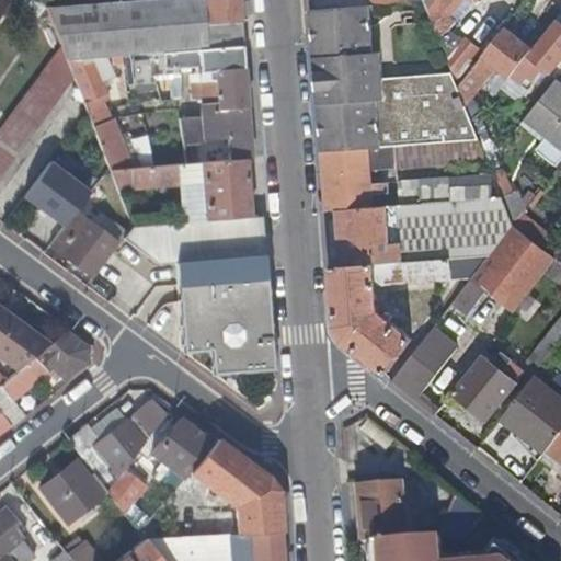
[(60,45),(66,58),(92,57),(161,52),(240,45),(237,0),(119,0),(79,3),(45,6),(60,45)]
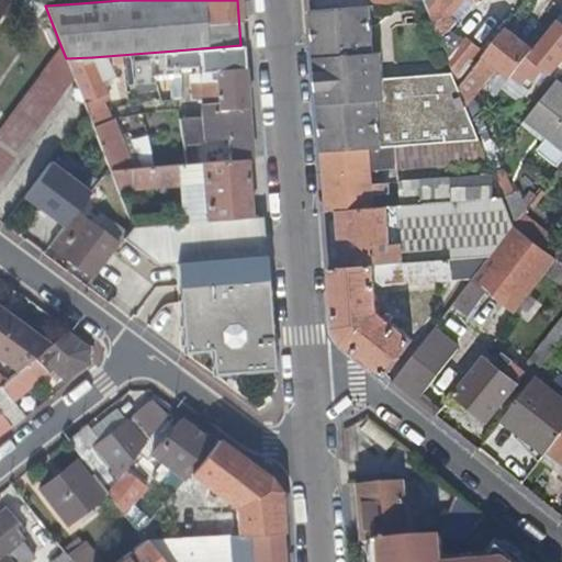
[(423,0),(442,46),(448,44),(445,36),(456,24),(436,8),(442,0),(423,0)]
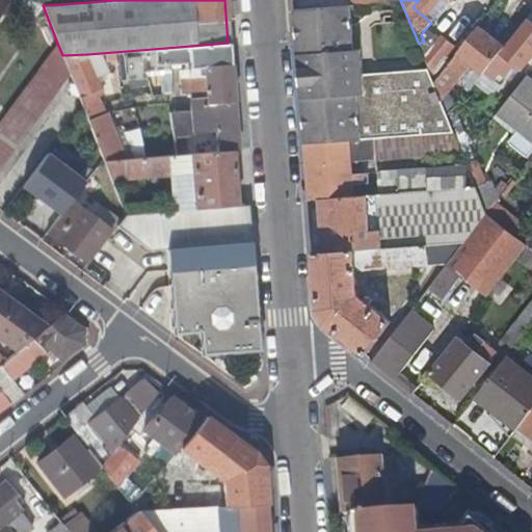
[(360,51),(355,4),(352,4),(295,9),(300,81),(367,76),(365,51),(360,51)]
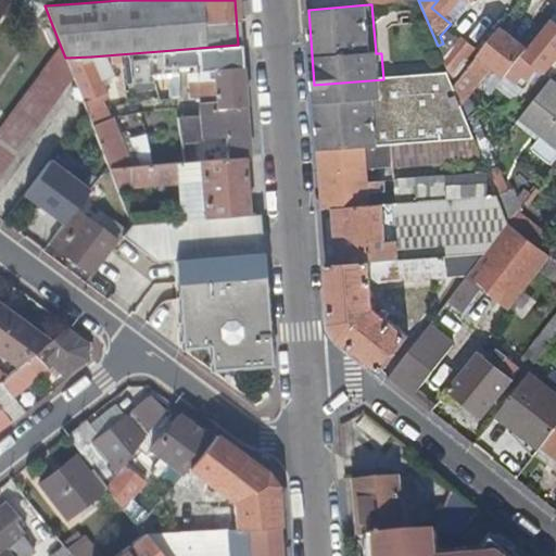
[(555,58),(555,22),(552,19),(527,50),(506,76),(520,87),(525,81),(530,74),(536,66),(544,73),(555,58)]
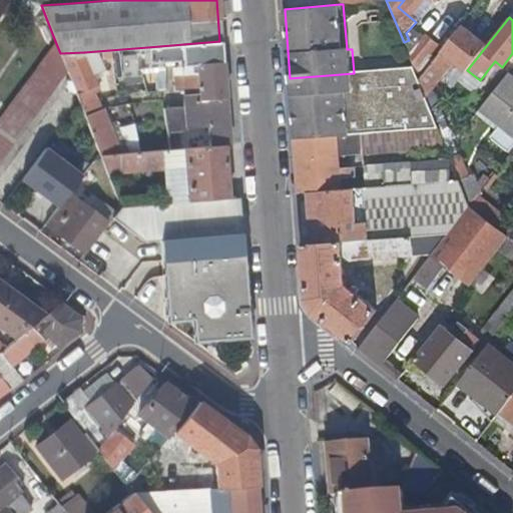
[(486,46),(461,26),(435,59),(419,79),(433,112),(441,101),(429,91),(441,76),(454,86),(467,70),(486,46)]
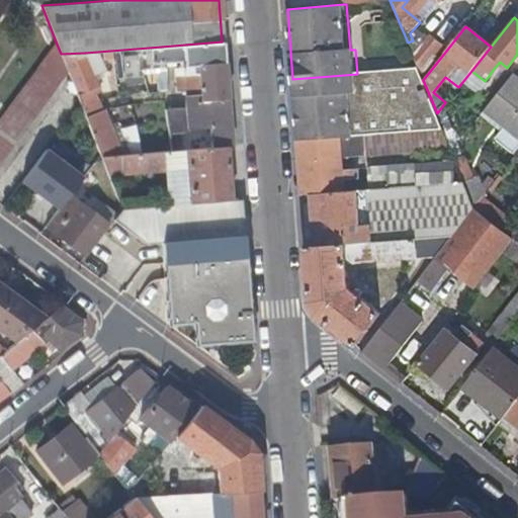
[(428,35),(413,56),(419,69),(423,80),(439,60),(434,56),(442,47),(428,35)]
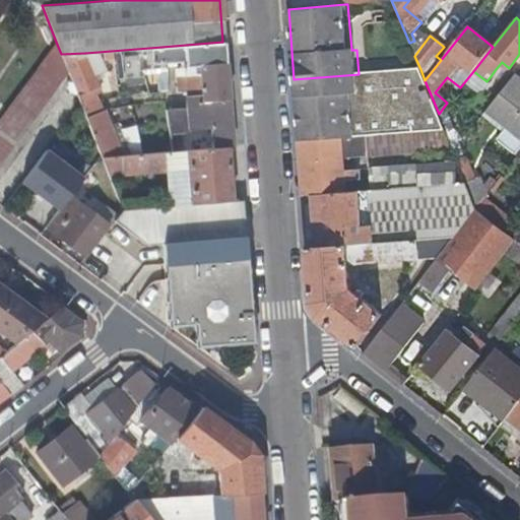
[(0,159),(67,70),(61,54),(56,42),(0,115),(0,159)]
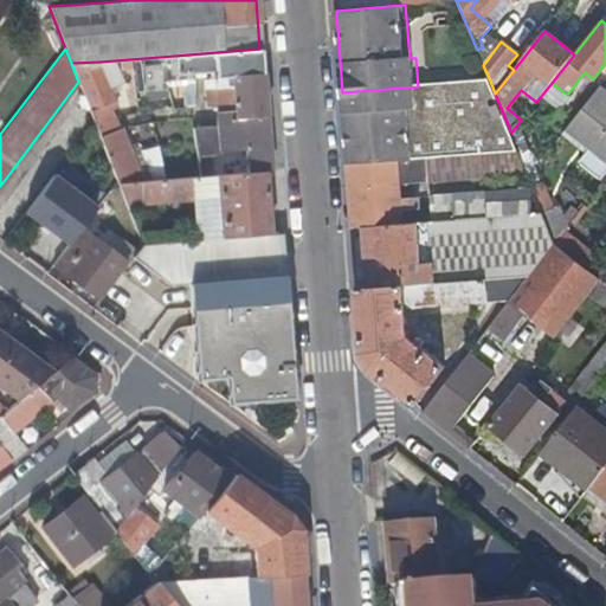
[(246,152),(247,173),(265,171),(271,171),(262,49),(259,49),(174,56),(174,60),(160,60),(162,78),(188,77),(188,72),(210,71),(211,77),(216,77),(216,90),(208,90),(211,107),(218,105),(219,124),(207,126),(210,141),(197,142),(197,155),(246,152)]
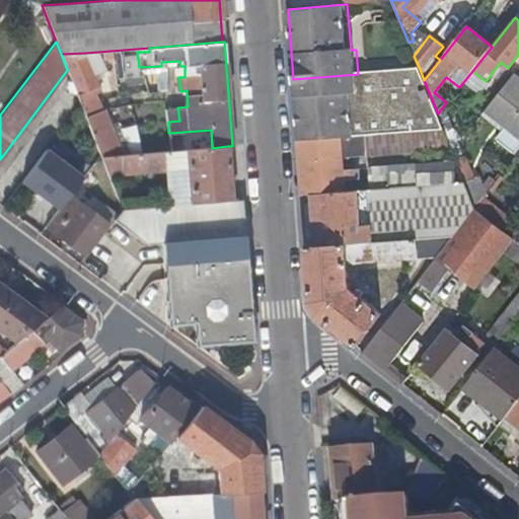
[(149,52),(149,48),(85,53),(102,96),(96,99),(101,112),(104,110),(122,155),(130,155),(128,130),(140,129),(142,154),(170,151),(212,148),(211,130),(168,133),(168,122),(179,121),(177,107),(188,106),(187,90),(180,91),(178,77),(184,77),(184,66),(180,66),(179,61),(161,62),(161,66),(139,67),(137,52),(149,52)]
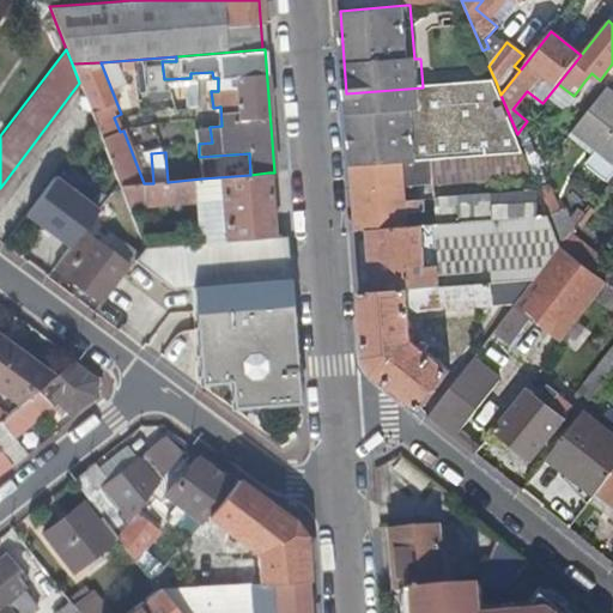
[(121,114),(101,62),(72,64),(79,83),(95,122),(117,181),(120,186),(144,183),(123,131),(120,132),(114,117),(121,114)]
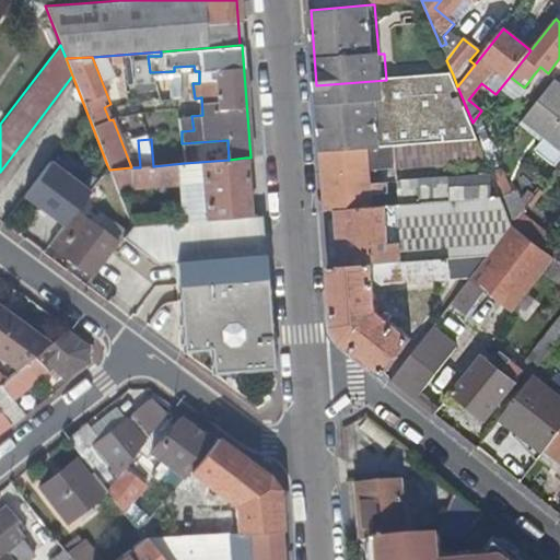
[(386,80),(316,85),(322,151),(368,148),(440,141),(478,138),(473,123),(457,86),(453,74),(386,80)]
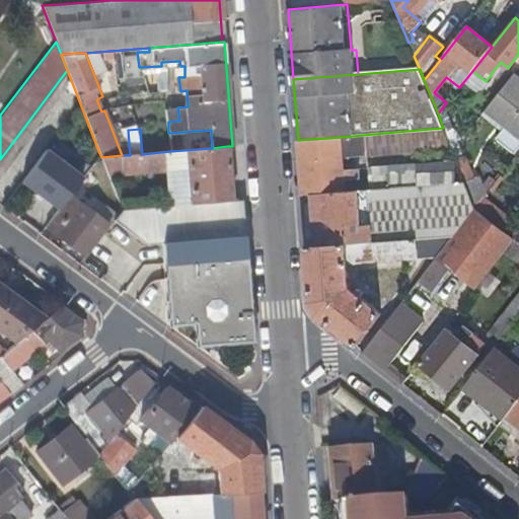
[(518,79),(512,74),(484,109),(518,137),(518,79)]
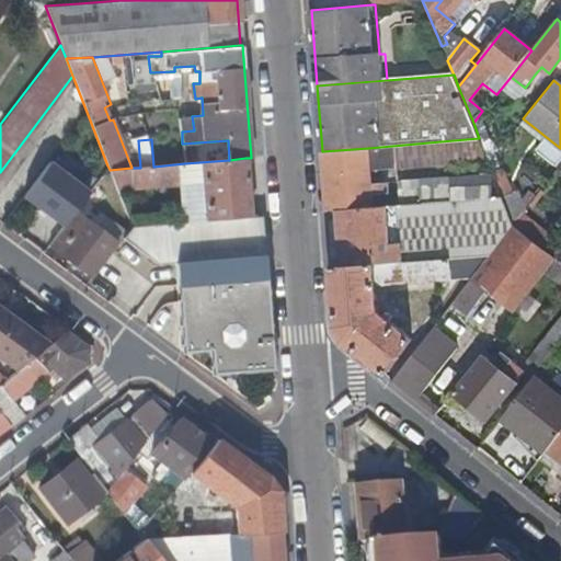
[(50,159),(90,189),(95,182),(107,165),(87,112),(50,159)]
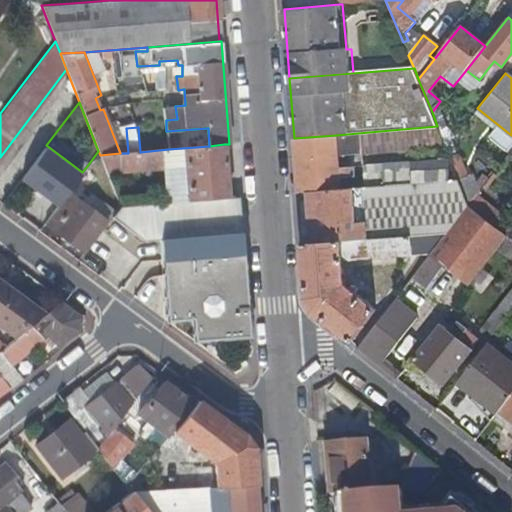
[(403,149),(445,145),(437,126),(402,129),(403,149)]
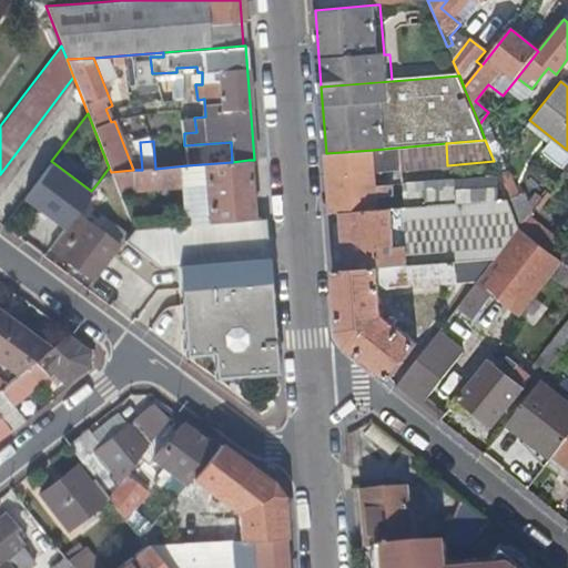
[(140,142),(142,170),(155,169),(153,141),(140,142)]
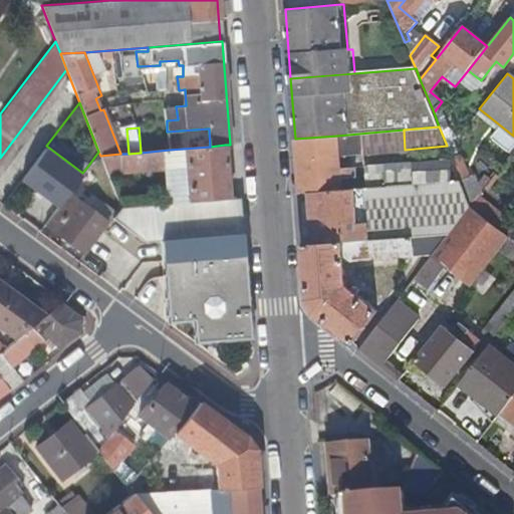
[(405,150),(404,130),(337,136),(295,139),(299,193),(310,192),(342,189),(341,178),(356,176),(356,166),(340,168),(339,155),(405,150)]
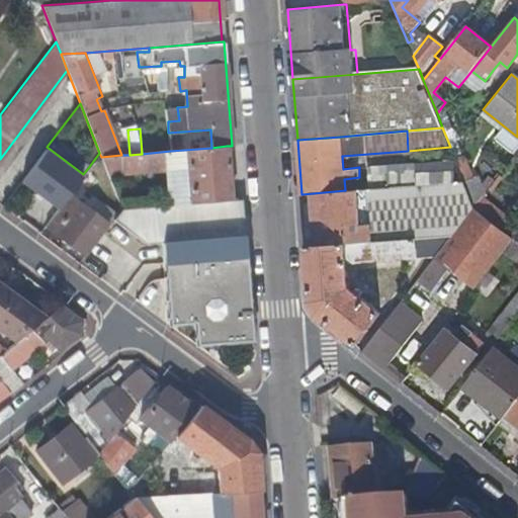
[(231,199),(227,146),(211,148),(170,151),(142,154),(130,155),(121,155),(101,157),(108,176),(167,171),(170,204),(231,199)]
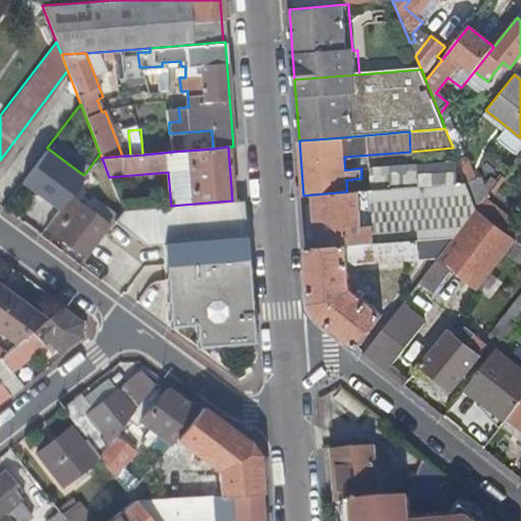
[(53,167),(40,157),(19,184),(33,194),(53,167)]
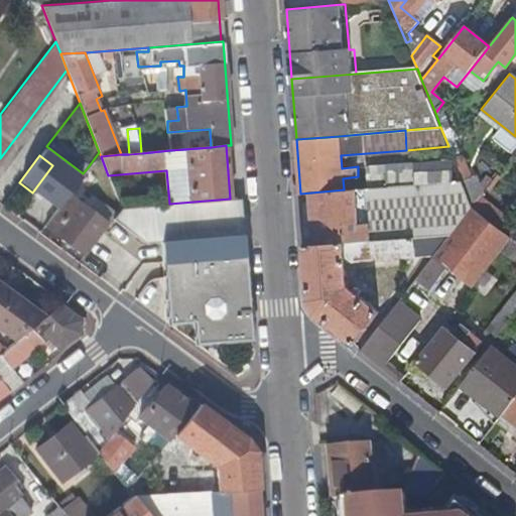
[(367,167),(369,187),(463,179),(454,159),(367,167)]
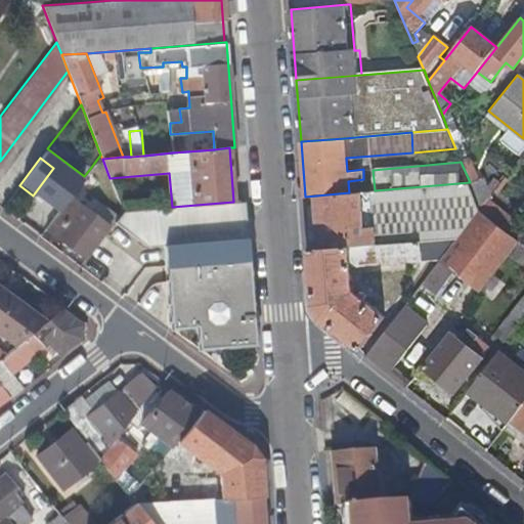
[(100,184),(89,170),(84,176),(80,181),(94,192),(100,184)]
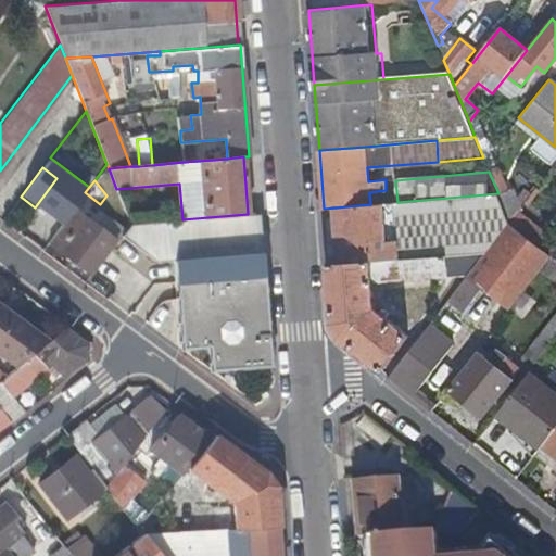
[(336,207),(340,263),(483,254),(509,222),(498,193),(397,202),(370,204),(336,207)]
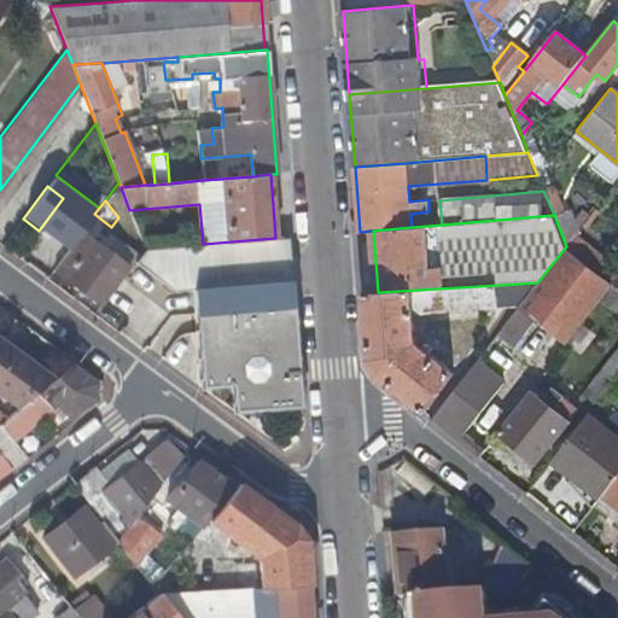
[(30,239),(16,228),(7,239),(22,251),(30,239)]
